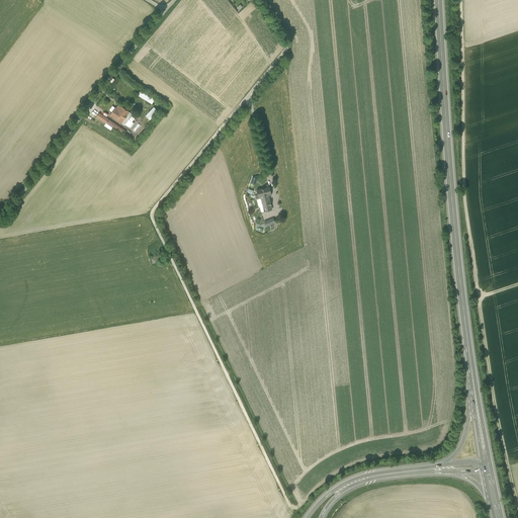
[(132,114),(118,104),(116,107),(115,107),(110,115),(124,124),(132,114)]
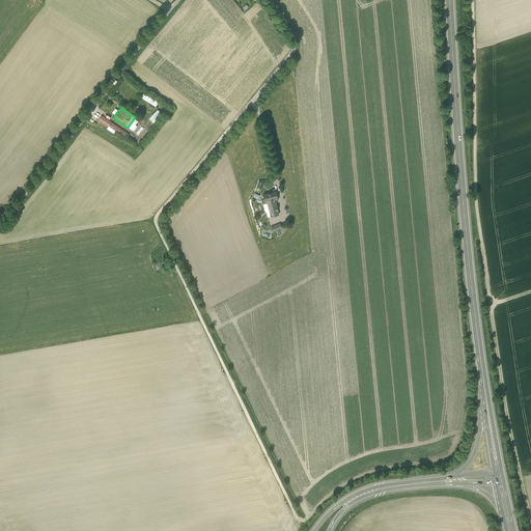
[(154,122),(163,114),(158,109),(148,117),(154,122)]
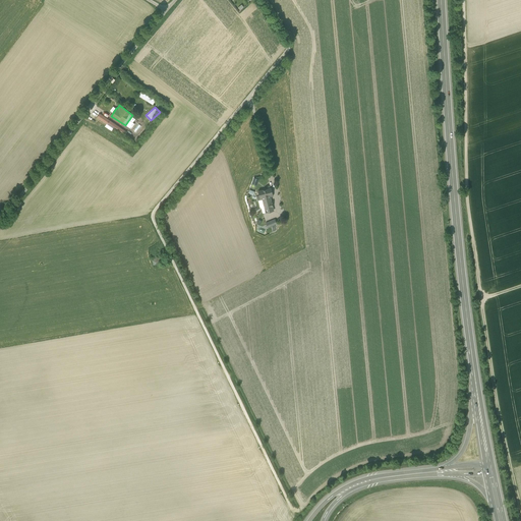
[(119,127),(102,115),(99,119),(107,124),(107,123),(117,130),(119,127)]
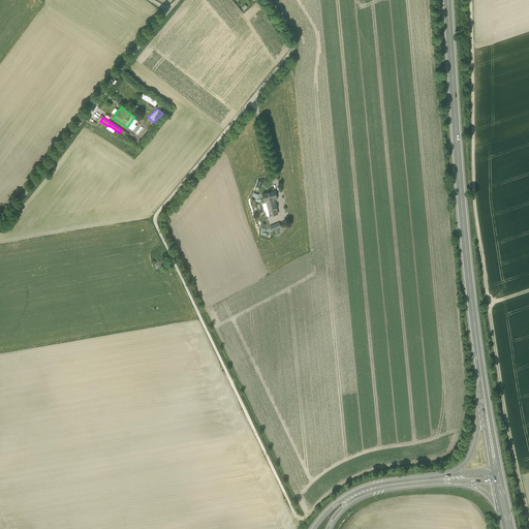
[(275,190),(262,194),(265,203),(267,203),(270,216),(278,214),(274,199),(277,198),(275,190)]
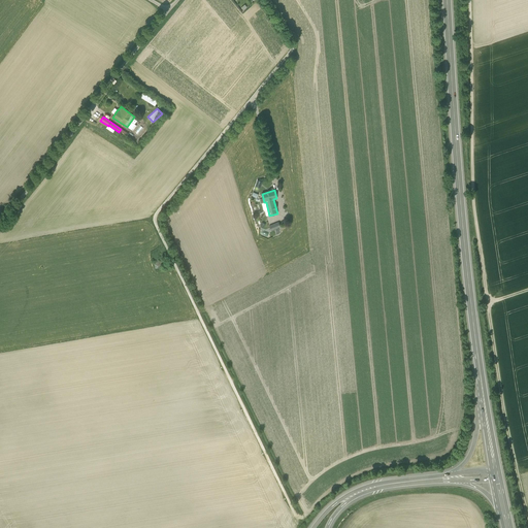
[(281,227),(278,222),(269,226),(271,231),(281,227)]
